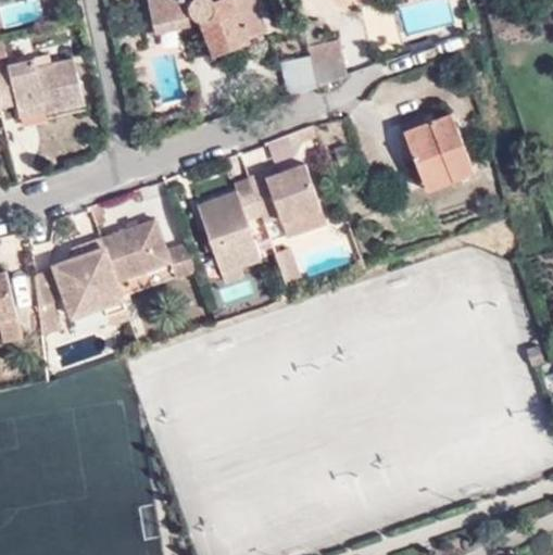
[(145,0),(151,23),(196,13),(199,23),(210,57),(249,40),(248,37),(266,29),(255,0),(145,0)]
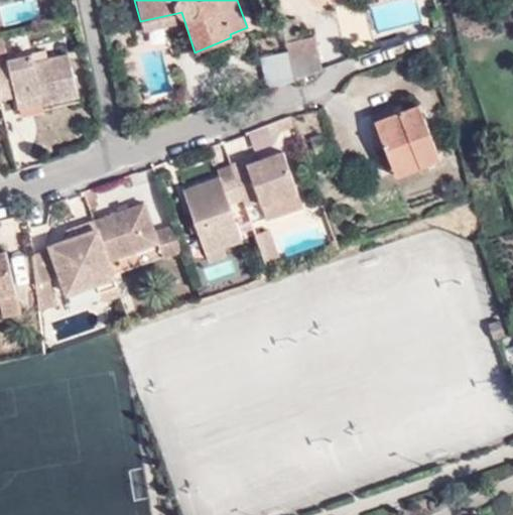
[(181,12),(140,21),(143,32),(184,21),(181,12)]
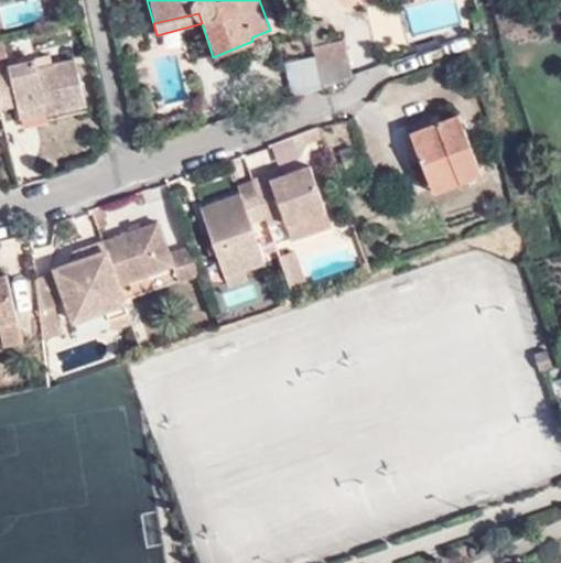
[(317,19),(303,22),(311,55),(317,86),(346,75),(337,38),(323,41),(317,19)]
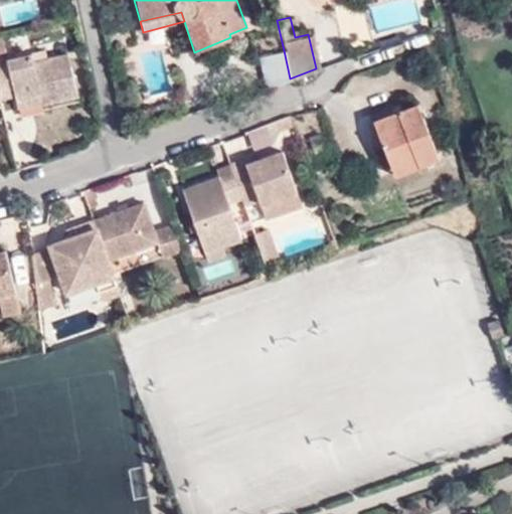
[(261,58),(268,88),(290,78),(284,50),(261,58)]
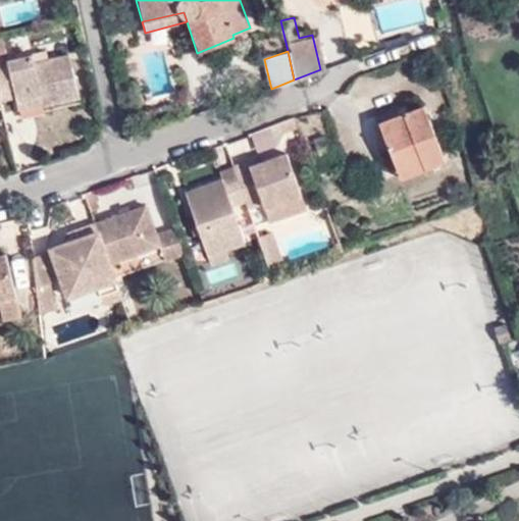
[(51,68),(50,58),(49,52),(33,55),(36,70),(51,68)]
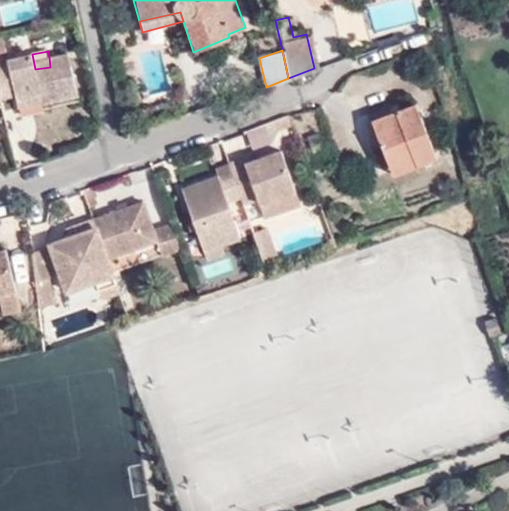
[(50,67),(35,69),(32,54),(0,61),(0,99),(16,96),(18,107),(44,100),(45,105),(77,98),(67,55),(49,57),(50,67)]
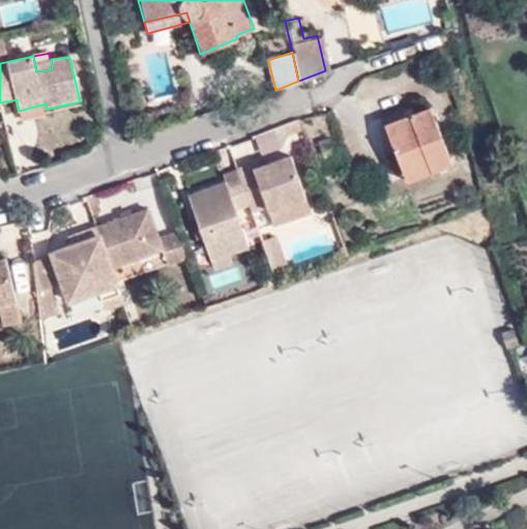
[(387,125),(404,172),(428,164),(432,174),(452,167),(436,119),(420,124),(416,115),(387,125)]
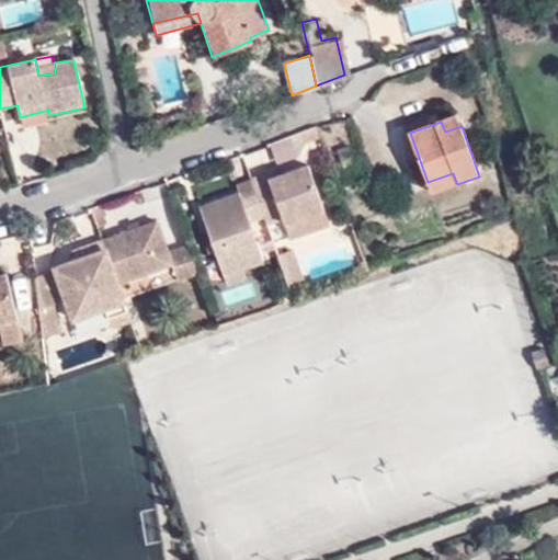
[(286,228),(326,214),(307,163),(269,176),(266,172),(236,183),(238,191),(197,206),(227,284),(246,277),(242,265),(261,259),(250,223),(281,213),(286,228)]
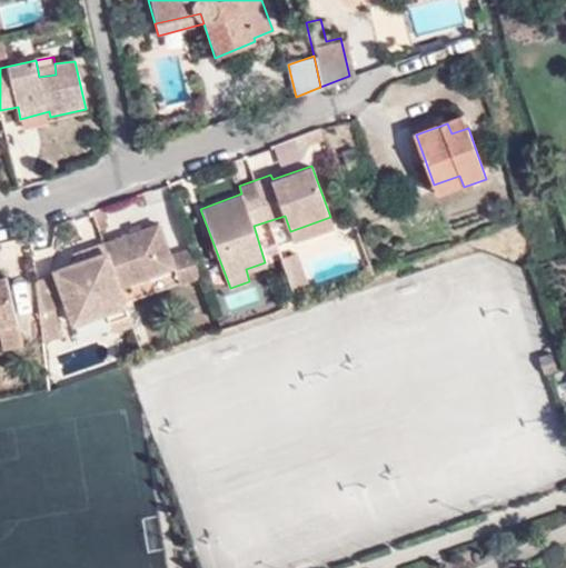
[(434,185),(438,196),(464,187),(459,176),(434,185)]
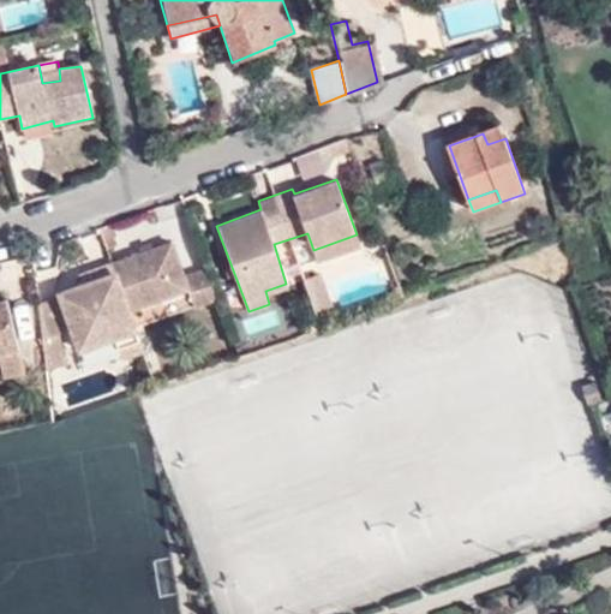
[(193,307),(214,300),(202,268),(183,274),(171,240),(89,269),(94,281),(61,293),(79,350),(114,338),(123,358),(142,351),(129,309),(186,290),(193,307)]
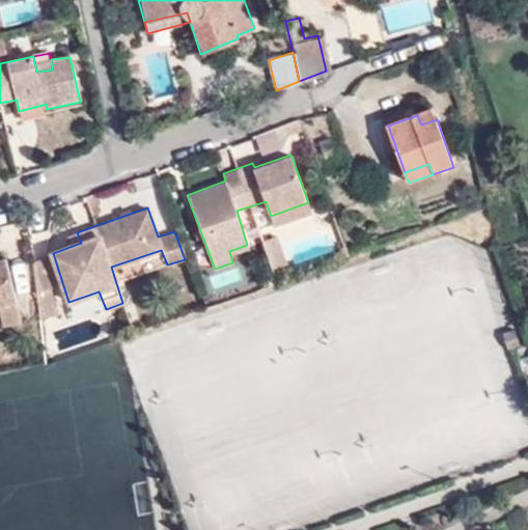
[(277,235),(264,241),(275,270),(287,267),(277,235)]
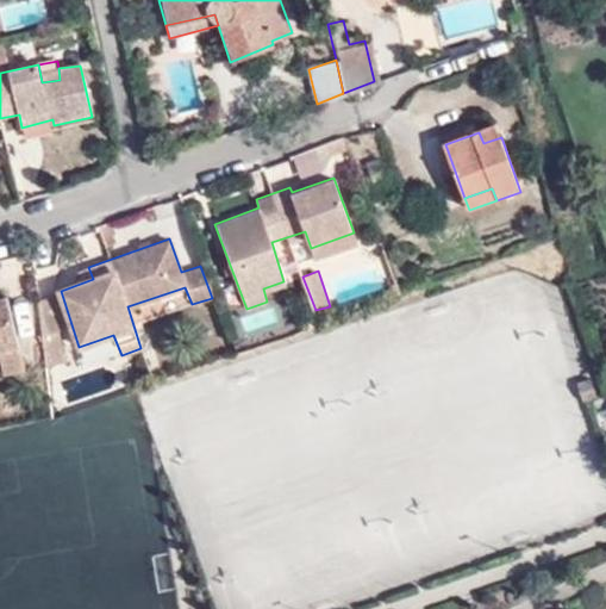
[(0,362),(1,366),(2,374),(25,368),(5,294),(0,296),(0,362)]
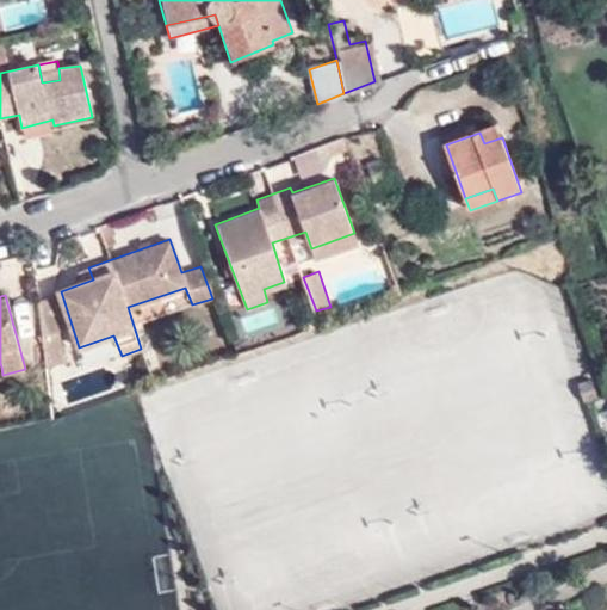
[(55,295),(38,301),(45,334),(61,327),(64,326),(55,295)]
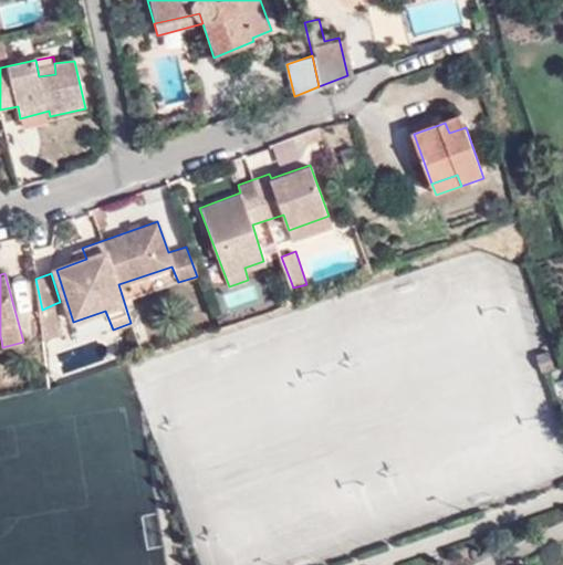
[(56,303),(42,310),(44,335),(62,331),(56,303)]
